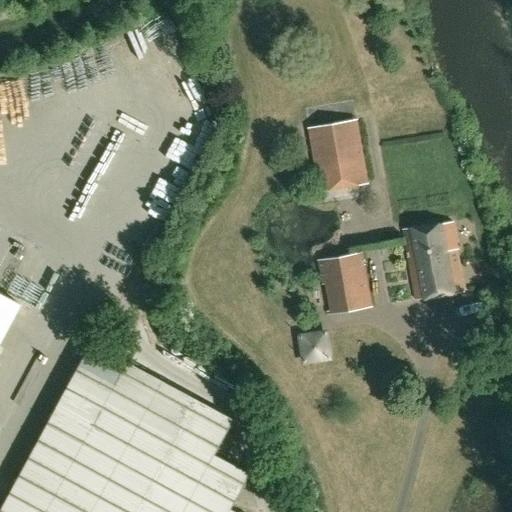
[(356,119),(308,128),(319,189),(367,181),(356,119)]
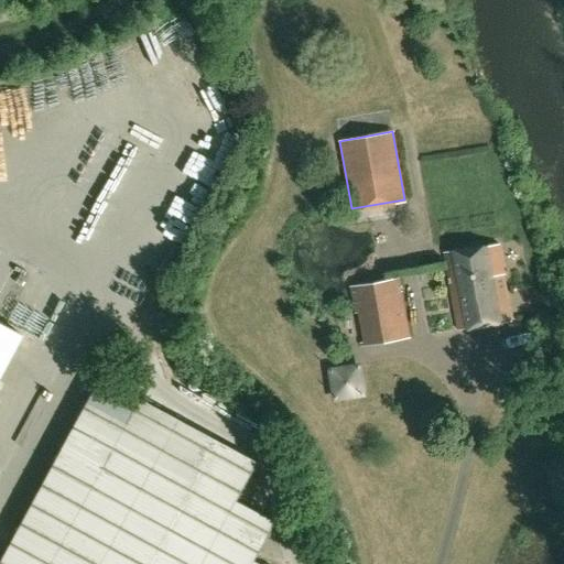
[(500,274),(503,273),(497,243),(443,252),(456,331),(508,322),(500,274)]
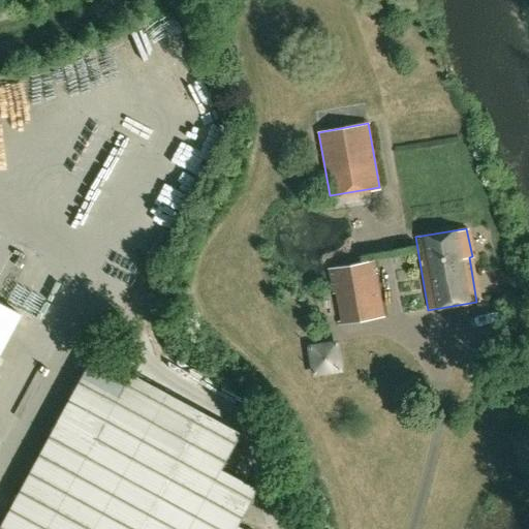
[(383,316),(373,260),(328,269),(338,324),(383,316)]
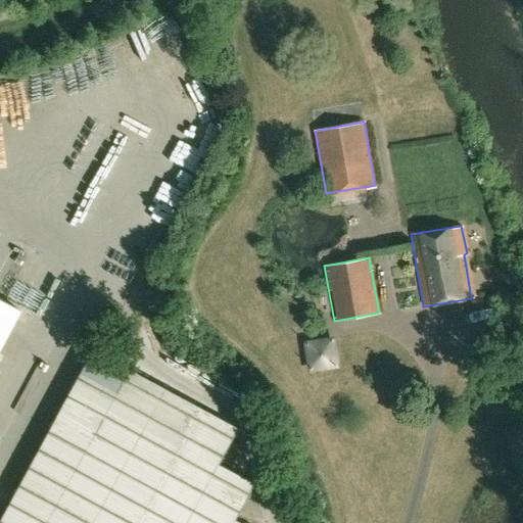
[(0,344),(19,310),(0,298),(0,344)]
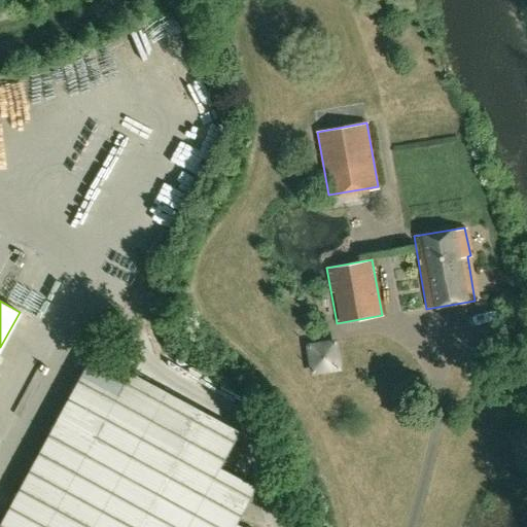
[(310,335),(312,364),(342,363),(341,334),(310,335)]
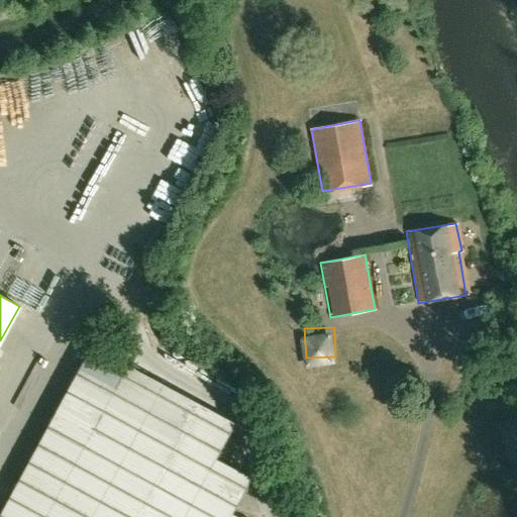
[(0,516),(235,516),(230,514),(248,478),(214,458),(233,423),(90,345),(0,511),(0,516)]
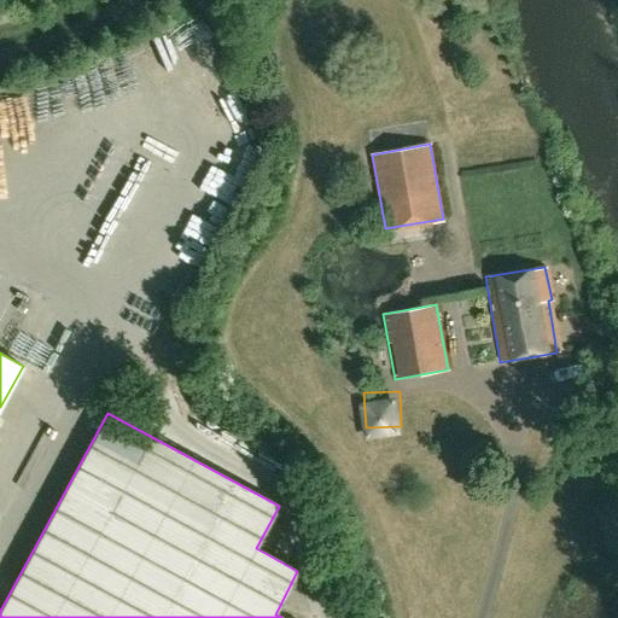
All buildings are outlined.
